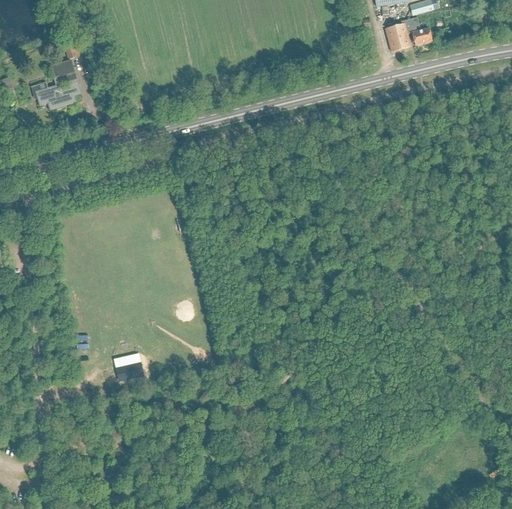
[(421,0),(410,3),(413,14),(433,8),(439,7),(437,0),(421,0)]
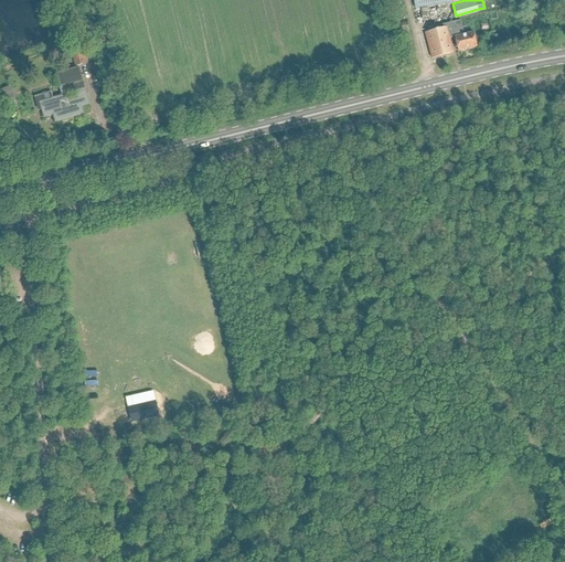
[(443,22),(444,27),(425,31),(430,55),(452,50),(449,35),(455,34),(458,49),(476,44),(472,30),(464,32),(460,18),(443,22)]
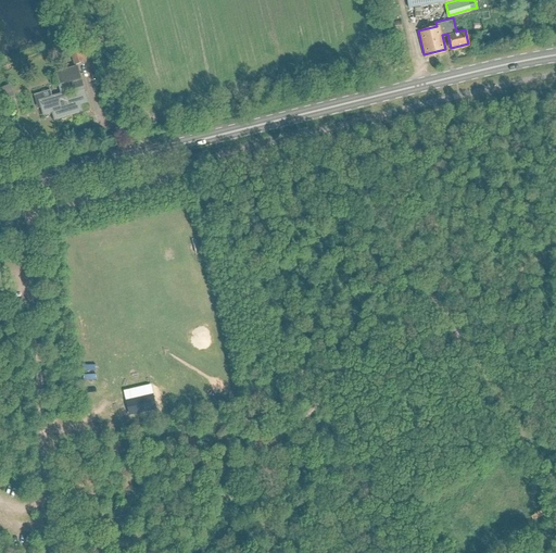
[(79,38),(67,41),(74,63),(86,60),(79,38)]
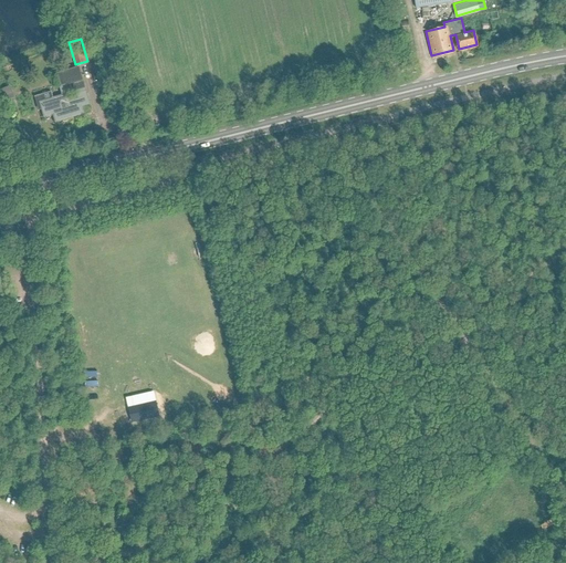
[(73,81),(76,91),(85,89),(79,65),(70,69),(71,71),(60,74),(63,84),(73,81)]
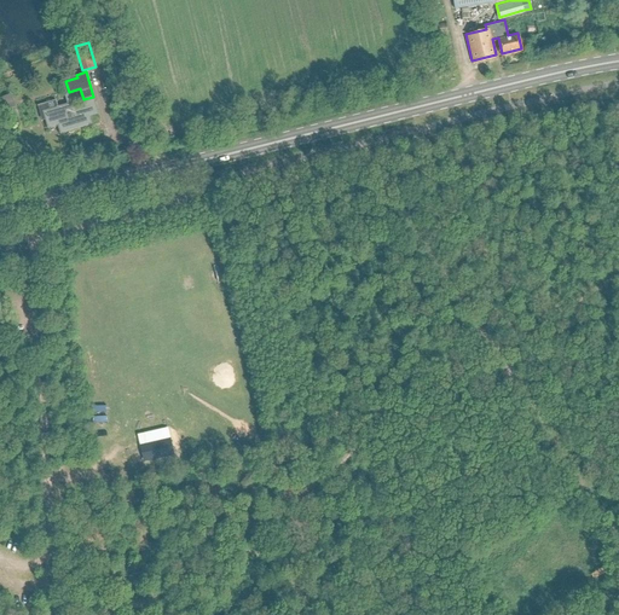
[(0,94),(0,109),(0,110),(16,103),(10,91),(0,94)]
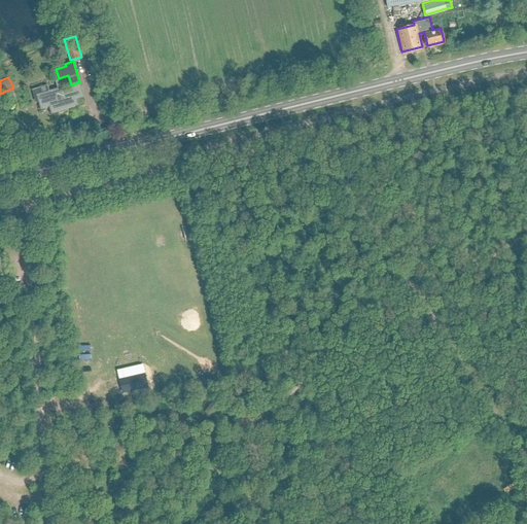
[(49,104),(51,111),(71,106),(70,103),(76,101),(75,97),(83,95),(79,84),(71,86),(72,90),(63,93),(61,86),(48,90),(46,83),(32,88),(34,94),(35,101),(38,100),(40,106),(49,104)]
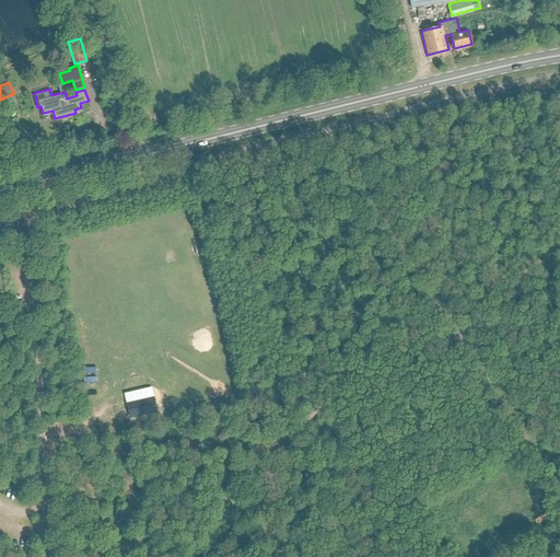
[(153,396),(127,402),(130,415),(155,408),(153,396)]
